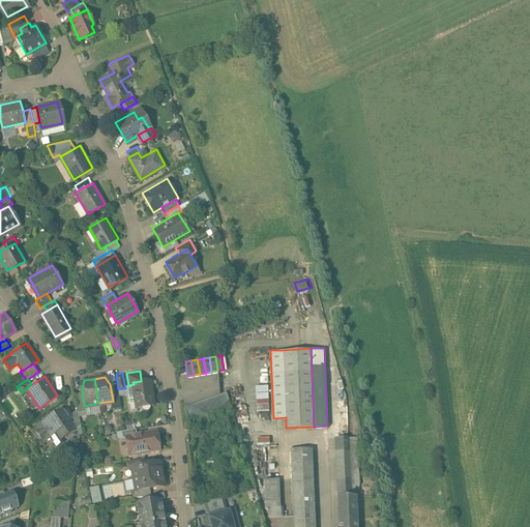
[(141,381),(133,382),(134,384),(128,385),(128,386),(127,386),(129,398),(129,402),(136,402),(137,407),(140,406),(141,408),(142,409),(144,410),(146,410),(148,409),(149,408),(150,406),(150,404),(153,404),(150,380),(141,381)]
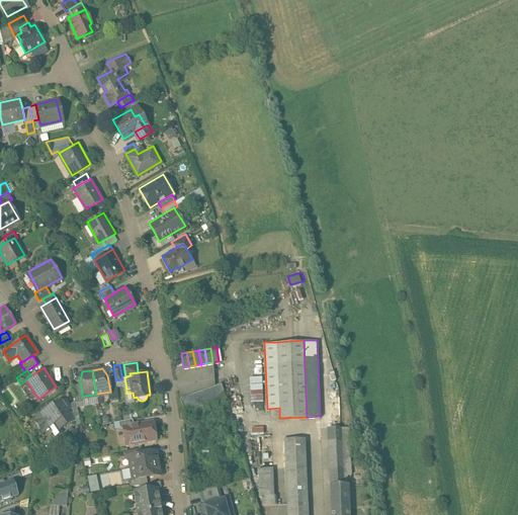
[(225,395),(221,381),(214,383),(220,397),(225,395)]
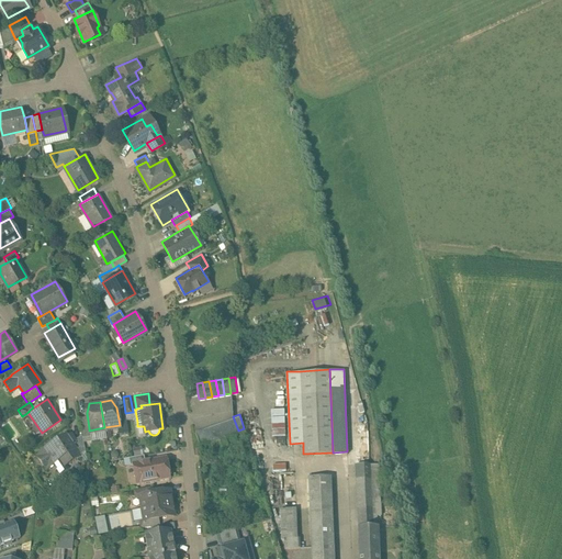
[(233,416),(226,418),(232,433),(238,431),(233,416)]
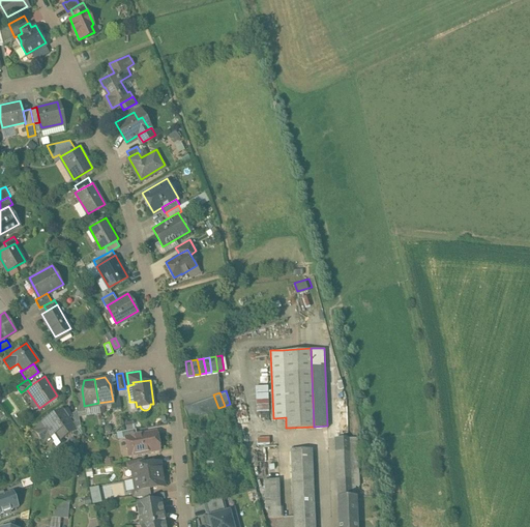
[(213,394),(208,397),(213,410),(218,408),(213,394)]
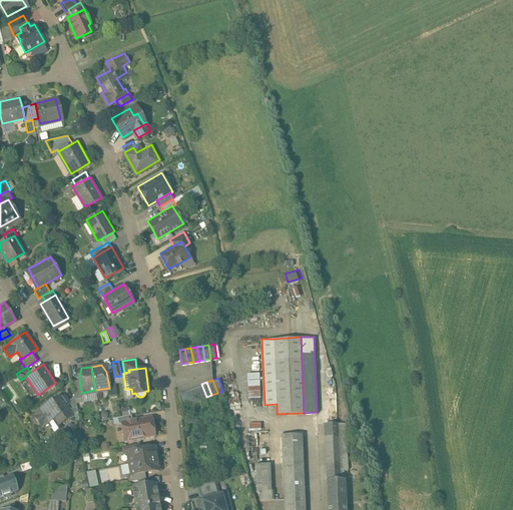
[(201,384),(195,386),(200,399),(206,397),(201,384)]
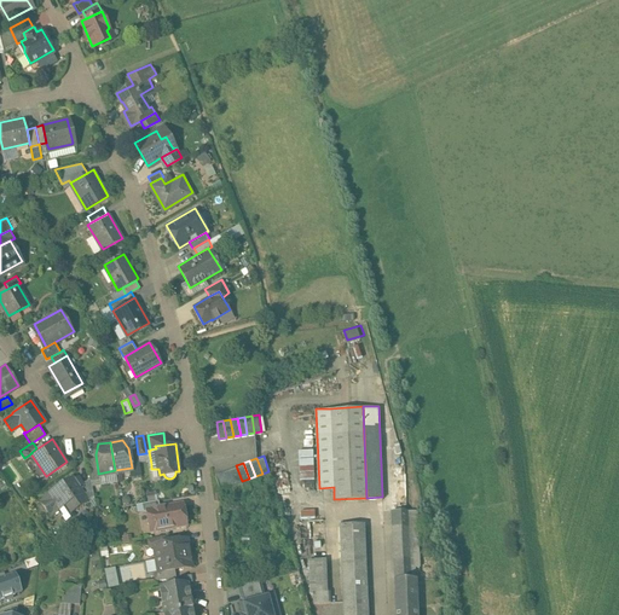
[(236,465),(230,468),(235,483),(242,481),(236,465)]
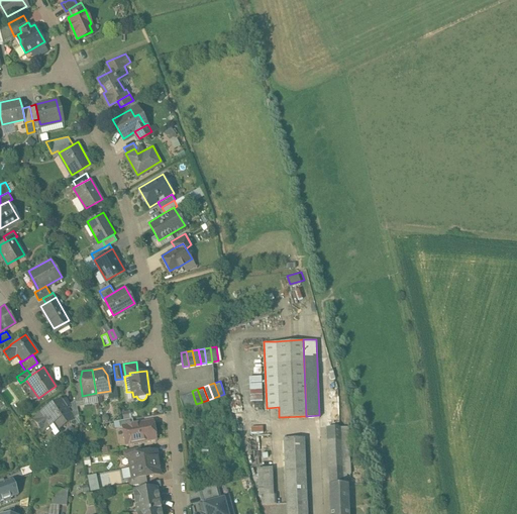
[(192,391),(186,393),(191,406),(196,404),(192,391)]
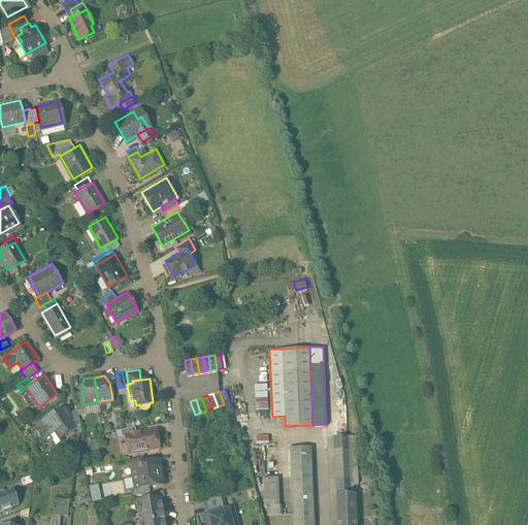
[(190,401),(184,404),(188,418),(195,415),(190,401)]
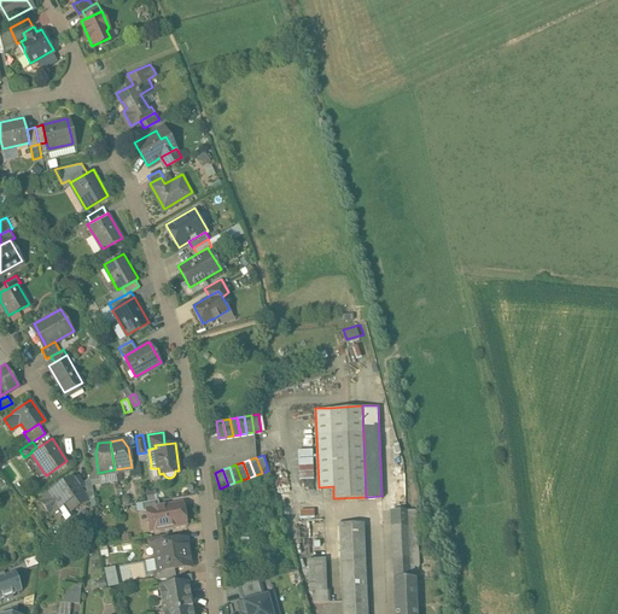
[(98,471),(89,472),(91,478),(92,484),(100,483),(98,473),(98,471)]
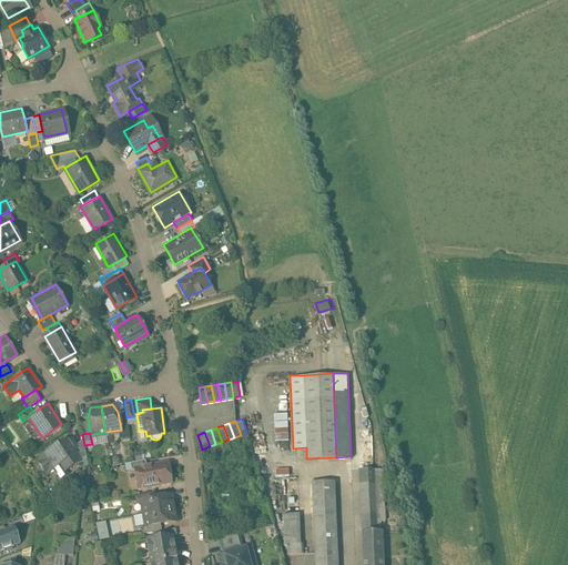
[(72,437),(59,446),(58,443),(51,447),(44,452),(54,467),(54,466),(60,463),(64,470),(67,468),(80,460),(80,458),(71,446),(75,443),(72,437)]
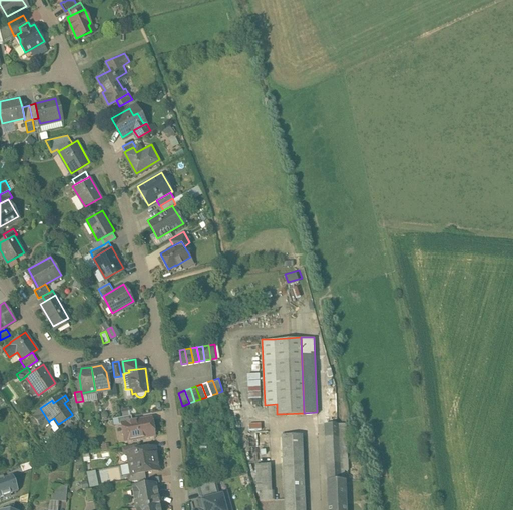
[(74,396),(68,400),(64,403),(72,414),(77,410),(76,402),(75,397),(74,396)]
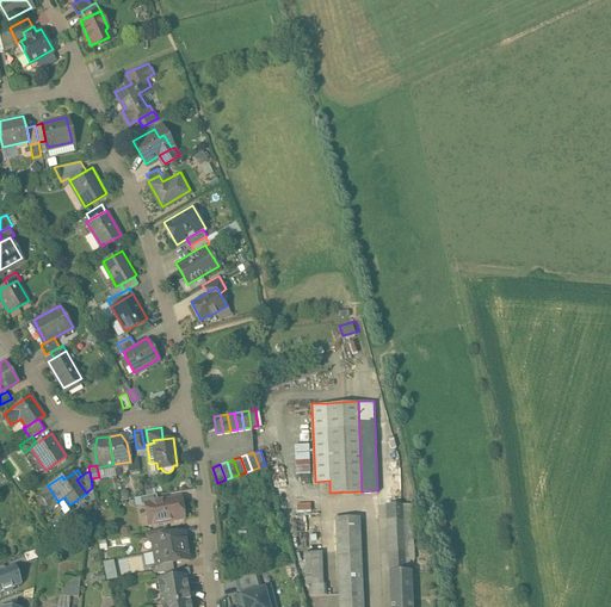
[(155,482),(143,483),(146,494),(156,493),(156,491),(155,482)]
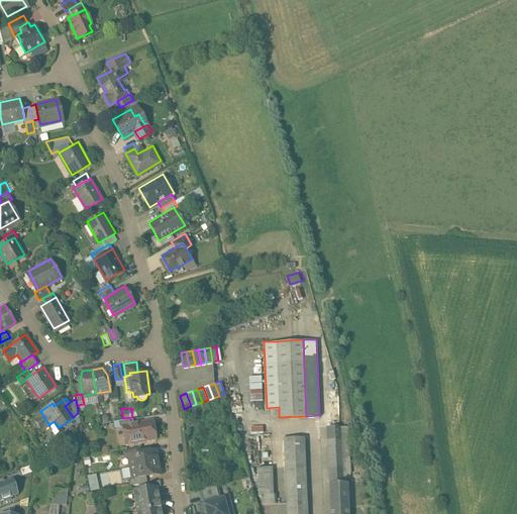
[(40,411),(33,416),(41,429),(49,425),(40,411)]
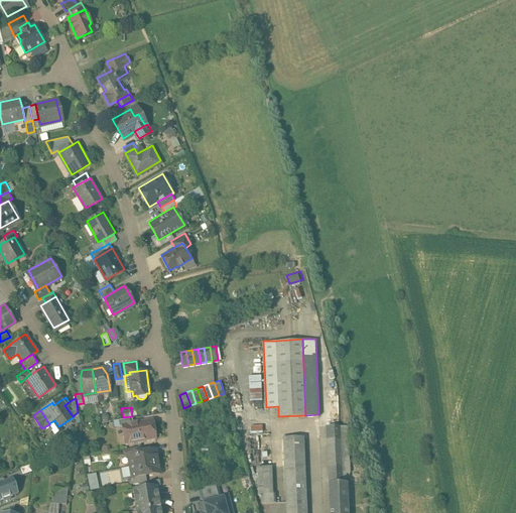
[(123,417),(118,418),(119,425),(122,424),(133,422),(132,416),(123,417)]
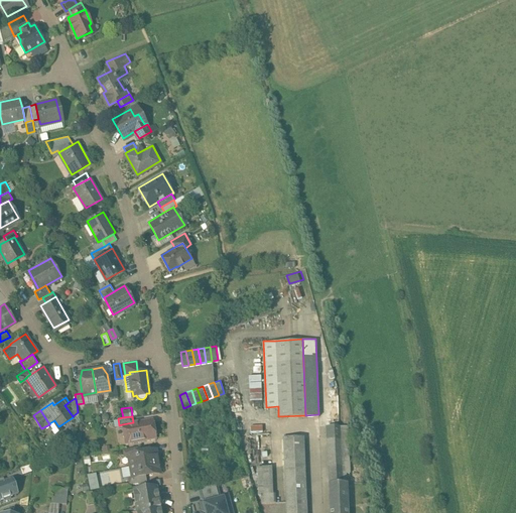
[(133,422),(122,424),(125,441),(155,436),(152,418),(133,422)]
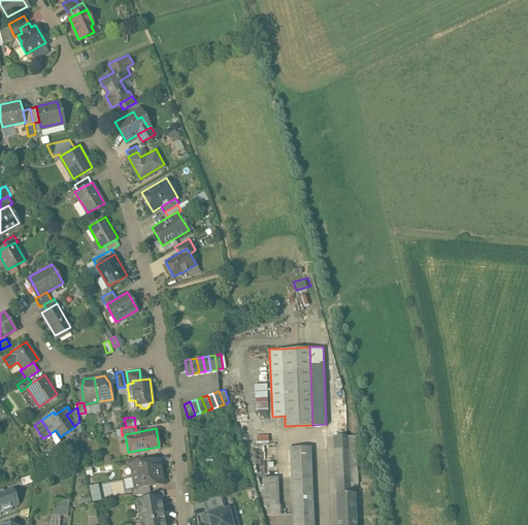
[(56,430),(51,433),(54,438),(53,438),(56,444),(64,438),(62,435),(60,436),(56,430)]
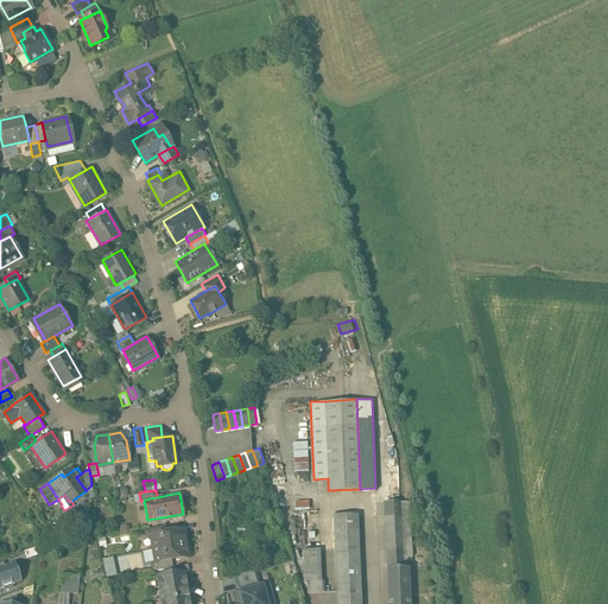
[(399,500),(385,500),(385,516),(400,515),(399,500)]
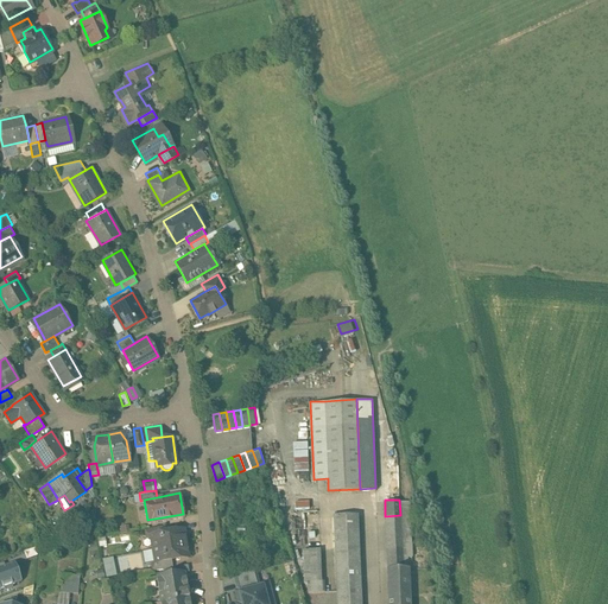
[(360,603),(356,513),(334,514),(337,603),(360,603)]
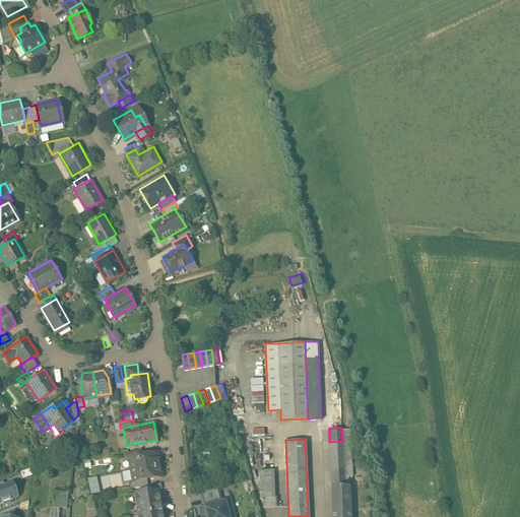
[(342,441),(329,442),(332,509),(345,508),(344,486),(342,441)]
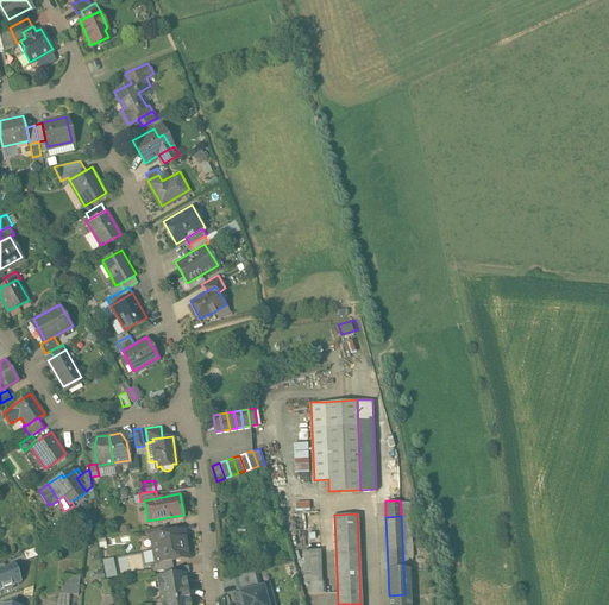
[(165,524),(145,528),(146,536),(151,536),(151,535),(167,531),(165,524)]
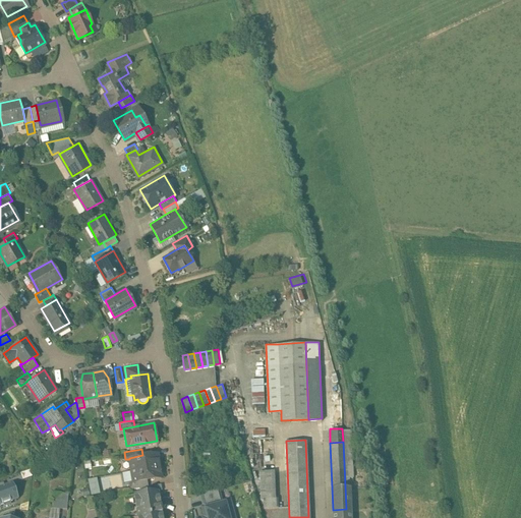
[(142,455),(129,458),(129,459),(131,469),(160,464),(159,459),(158,458),(157,453),(142,455)]
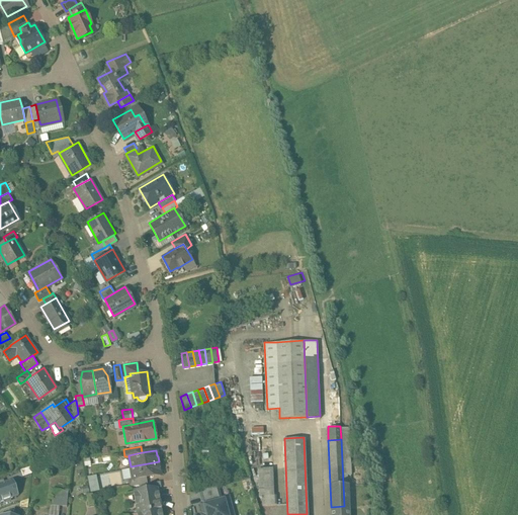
[(159,461),(131,466),(133,478),(146,476),(160,474),(159,467),(160,466),(159,461)]
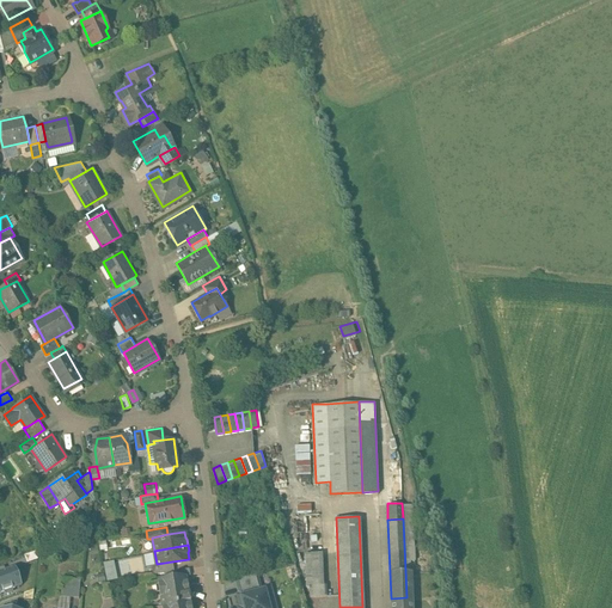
[(322,550),(305,551),(306,584),(310,584),(310,583),(323,583),(322,550)]
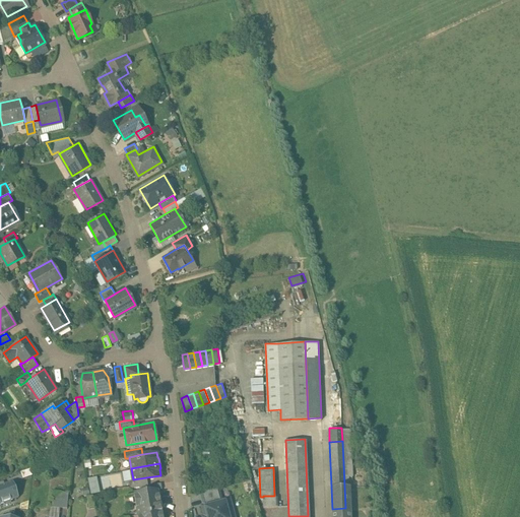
[(146,477),(133,479),(129,480),(131,487),(147,483),(146,477)]
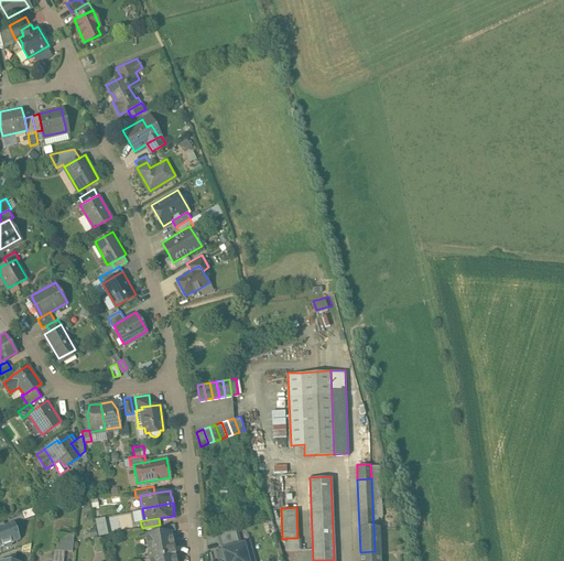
[(12,519),(0,524),(0,546),(19,539),(12,519)]
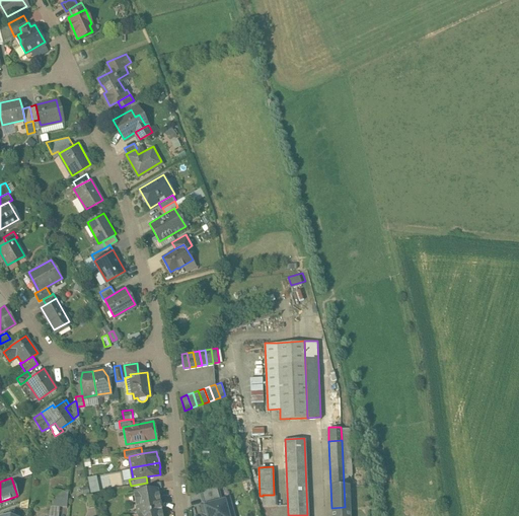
[(217,485),(200,489),(203,503),(221,498),(217,485)]
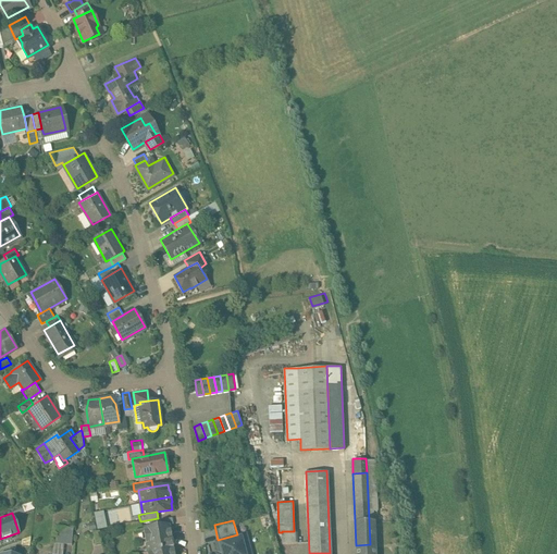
[(161,525),(143,528),(147,553),(174,553),(173,545),(174,545),(173,541),(172,541),(169,524),(161,525)]
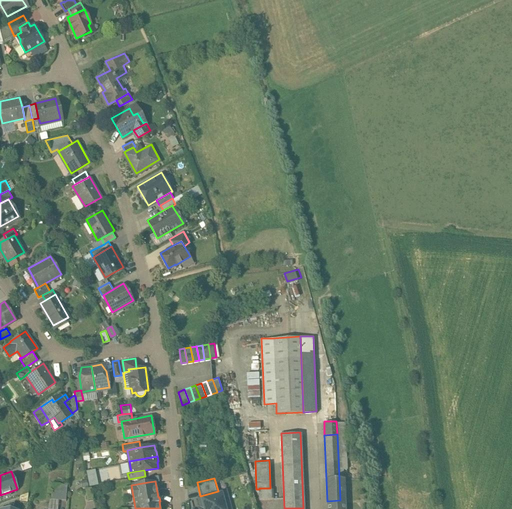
[(67,484),(52,482),(51,498),(59,498),(60,496),(66,496),(67,484)]
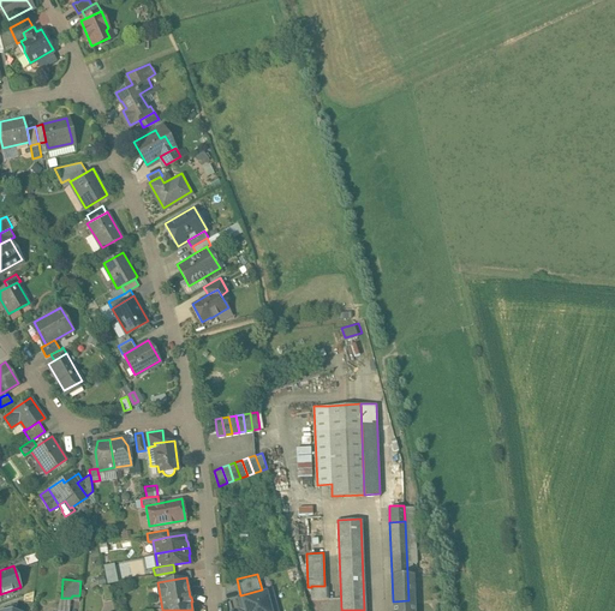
[(109,583),(102,585),(105,599),(112,598),(109,583)]
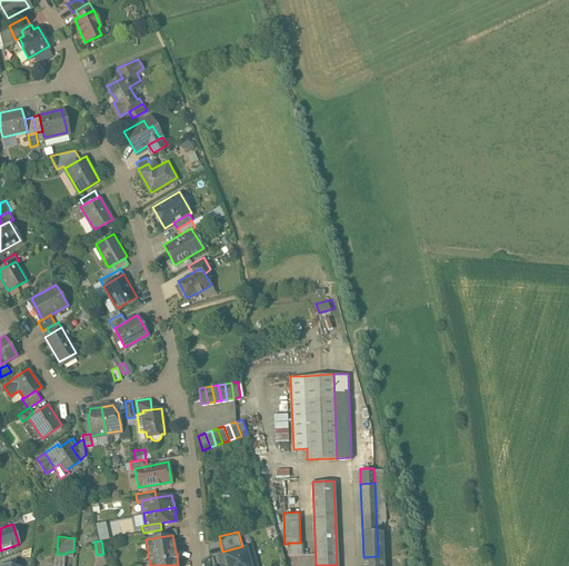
[(300,543),(288,543),(288,544),(288,553),(303,553),(303,543),(300,543)]
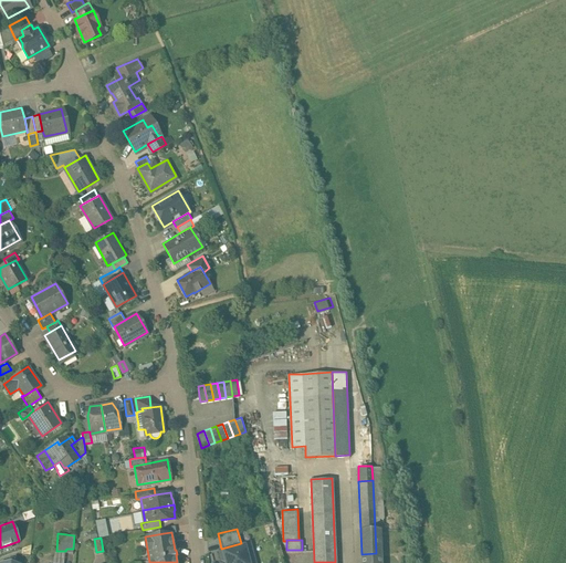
[(221,549),(219,549),(222,562),(254,562),(250,541),(241,543),(221,549)]
